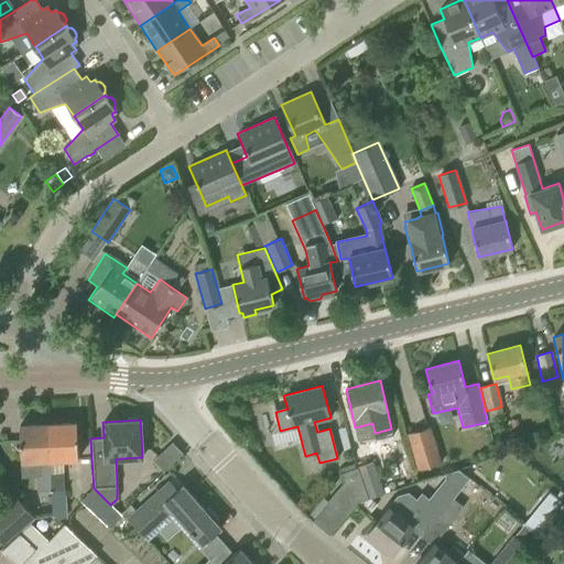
[(76,423),(47,424),(50,461),(78,459),(76,423)]
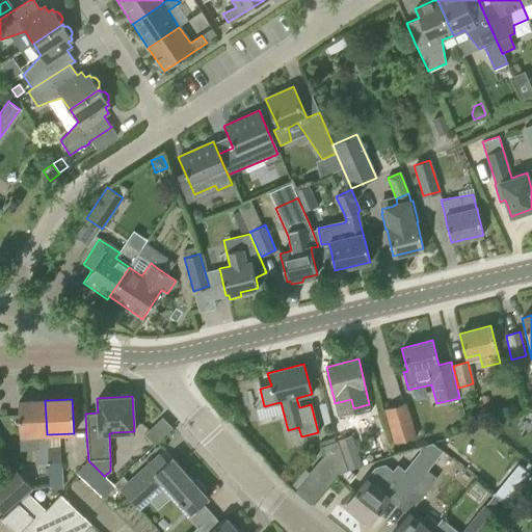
[(48,463),(47,447),(47,434),(45,400),(18,402),(19,423),(20,435),(34,435),(35,449),(35,448),(36,463),(48,463)]
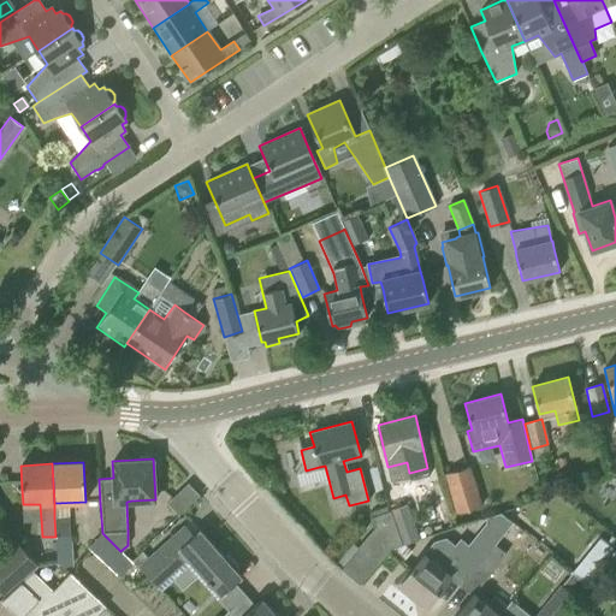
[(480,507),(468,467),(445,473),(457,514),(480,507)]
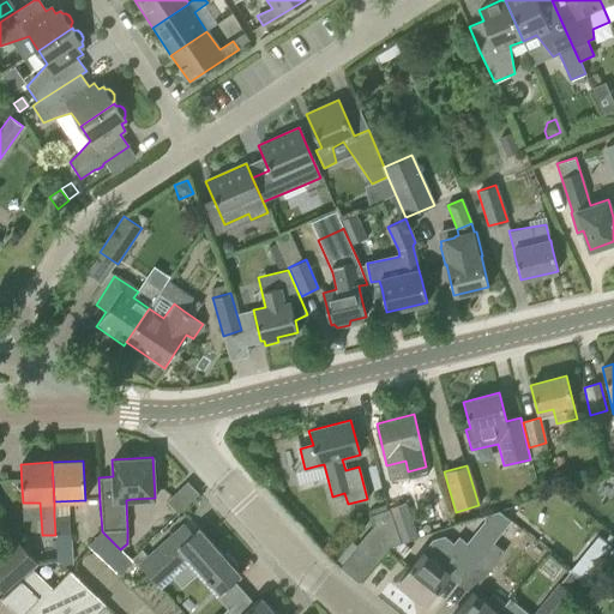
[(405,504),(390,510),(398,543),(402,542),(416,537),(405,504)]
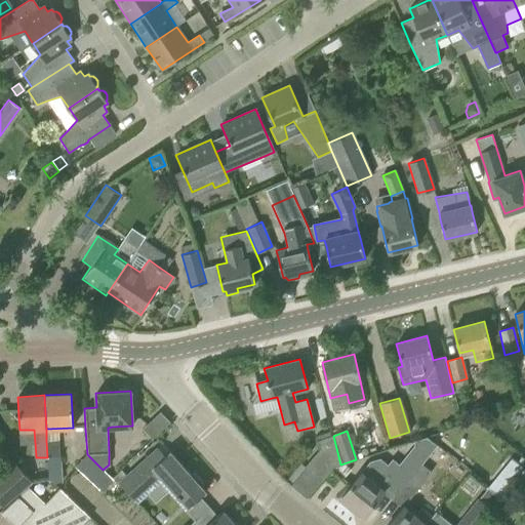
[(340,465),(333,436),(318,441),(321,451),(306,468),(308,470),(321,481),(332,469),(340,465)]
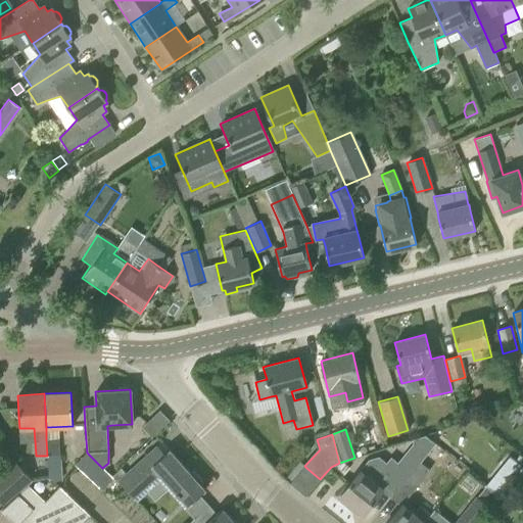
[(341,497),(339,501),(349,509),(351,506),(362,514),(375,498),(385,486),(393,493),(394,493),(419,463),(434,444),(424,437),(413,440),(413,443),(397,463),(390,457),(385,464),(377,458),(368,460),(352,480),(339,495),(341,497)]
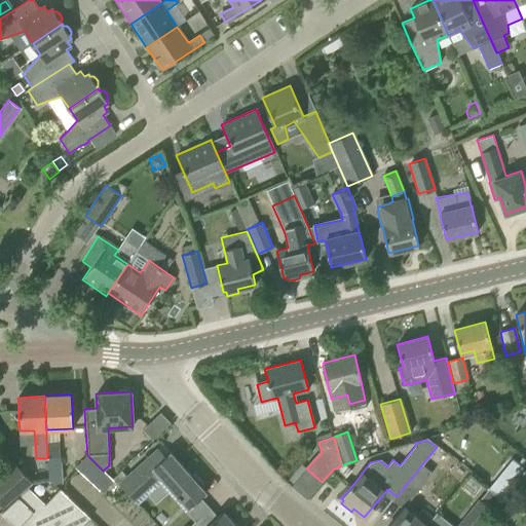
[(158,449),(119,484),(134,500),(160,476),(189,508),(205,493),(200,487),(202,485),(193,475),(191,477),(170,453),(165,456),(158,449)]
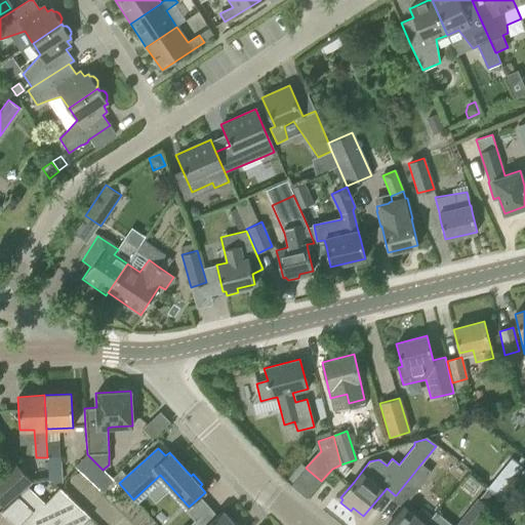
[(103,470),(87,454),(86,454),(75,467),(102,491),(113,480),(103,470)]
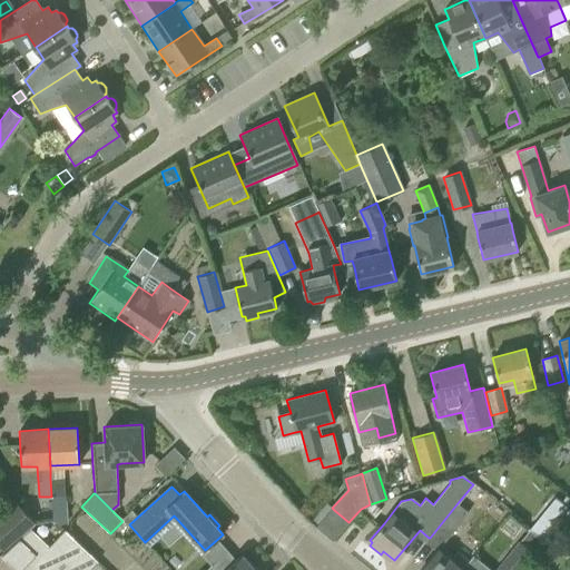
[(51,497),(53,520),(58,524),(65,523),(64,497),(51,497)]
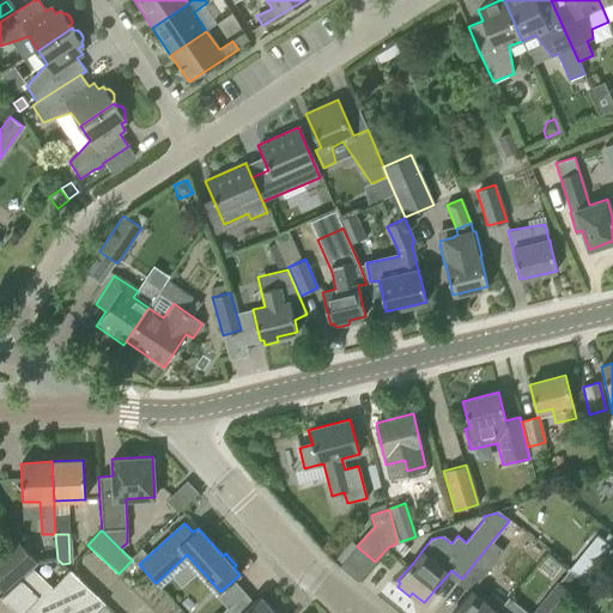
[(41,535),(40,557),(53,557),(53,535),(41,535)]
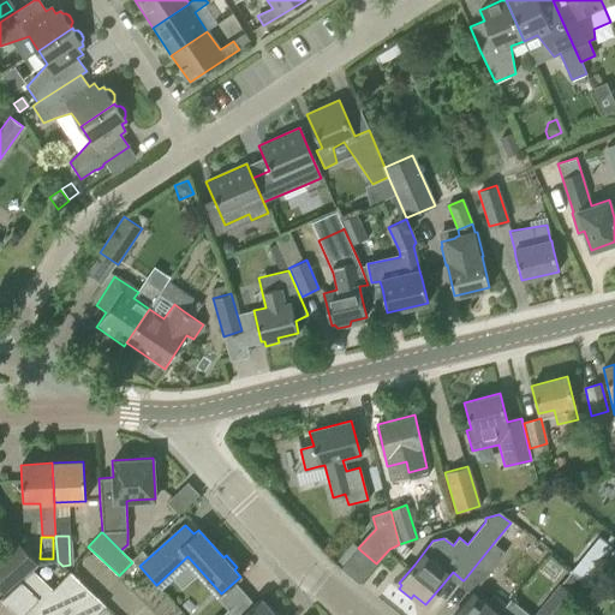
[(351,542),(336,560),(344,566),(358,549),(351,542)]
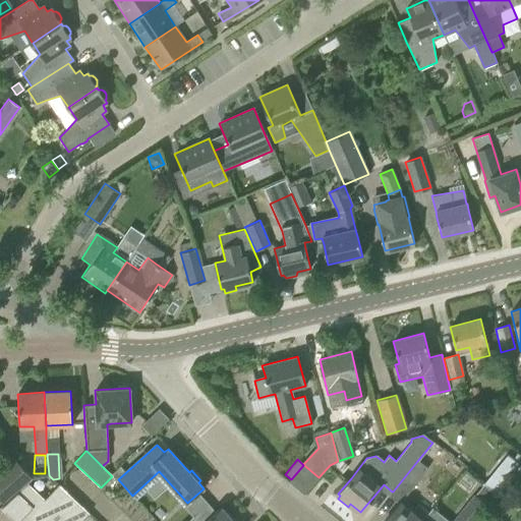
[(0,473),(0,499),(4,504),(32,478),(15,460),(0,473)]
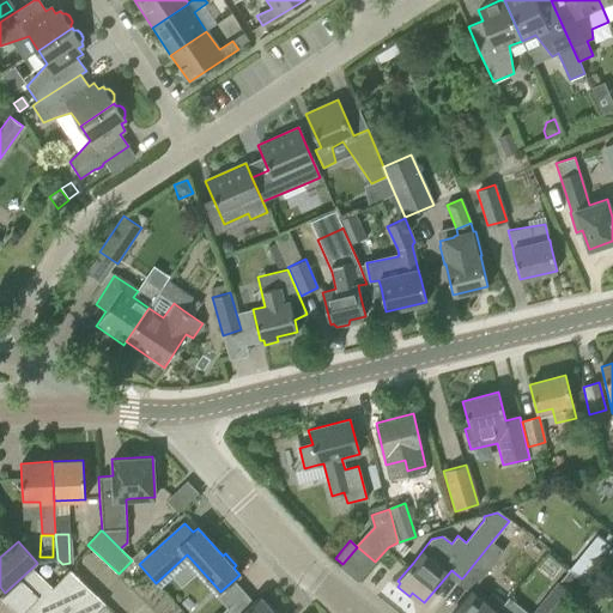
[(491,542),(462,578),(473,588),(487,571),(486,570),(502,551),(491,542)]
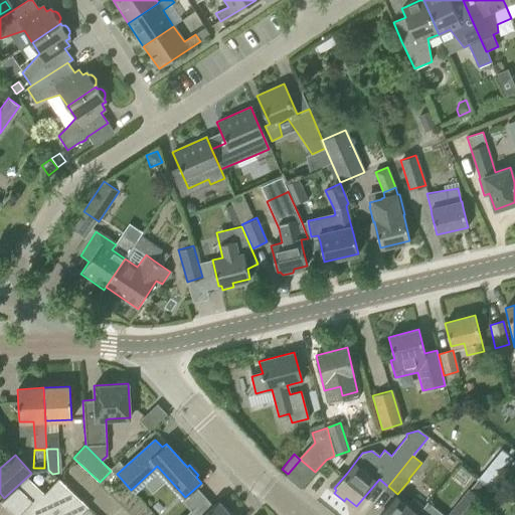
[(26,478),(1,501),(14,514),(32,514),(38,509),(44,514),(51,514),(72,493),(57,479),(43,493),(26,478)]
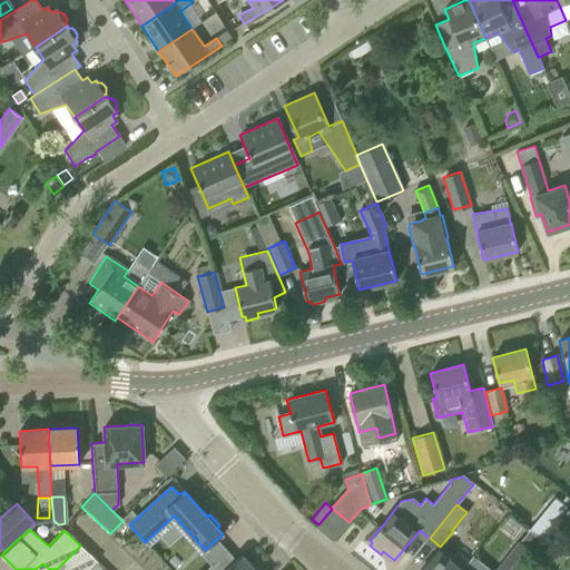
[(512,549),(516,551),(503,566),(508,569),(518,569),(540,544),(543,541),(529,529),(512,549)]
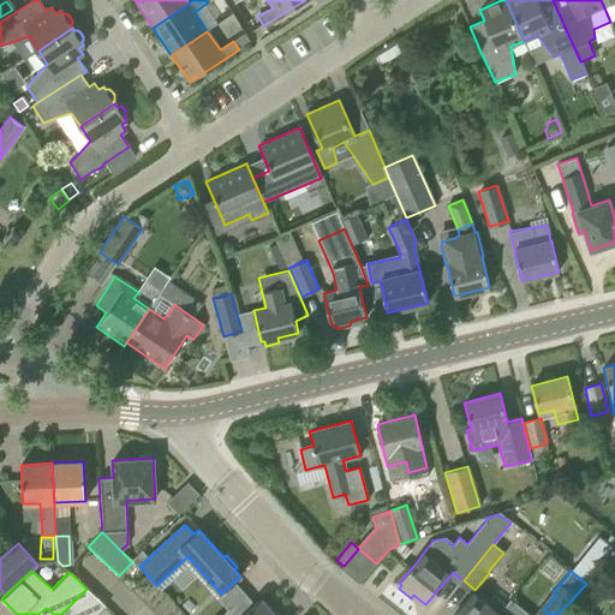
[(87,589),(61,614),(96,614),(106,607),(87,589)]
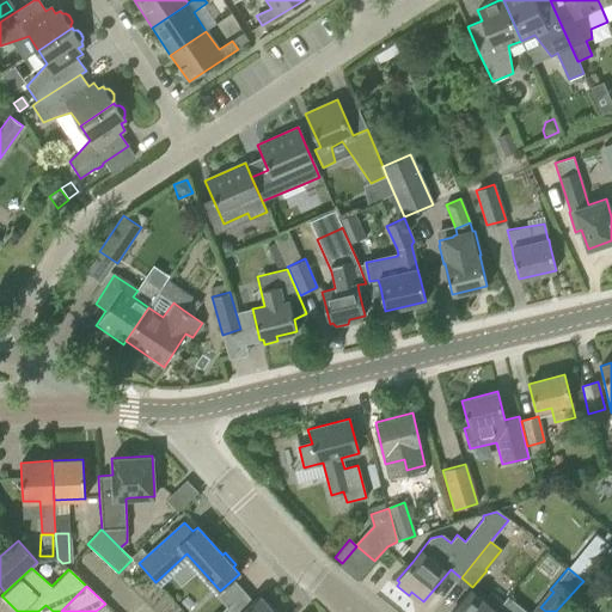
[(451,611),(494,611),(495,611),(496,611),(503,604),(503,603),(491,593),(484,603),(470,591),(460,601),(451,611)]
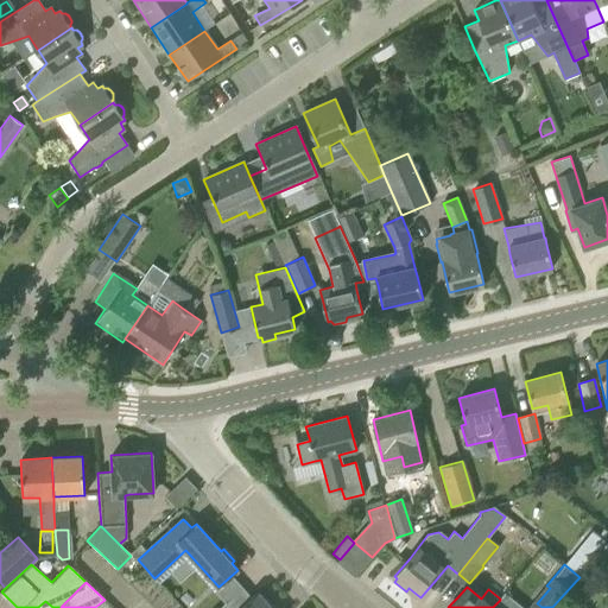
[(271,607),(258,593),(239,607),(271,607)]
